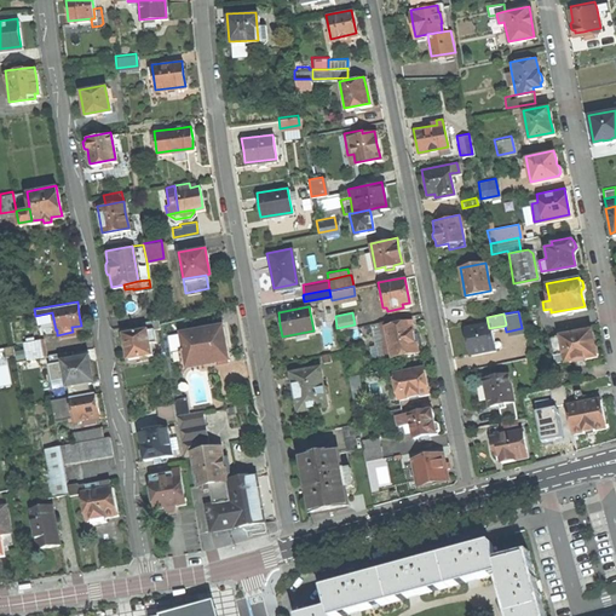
[(139,321),(142,329),(151,327),(157,326),(156,317),(139,321)]
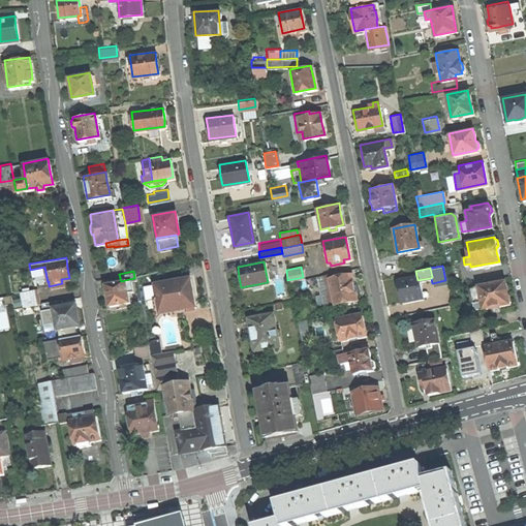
[(321,304),(333,302),(329,278),(328,273),(315,275),(318,294),(314,294),(316,303),(321,301),(321,304)]
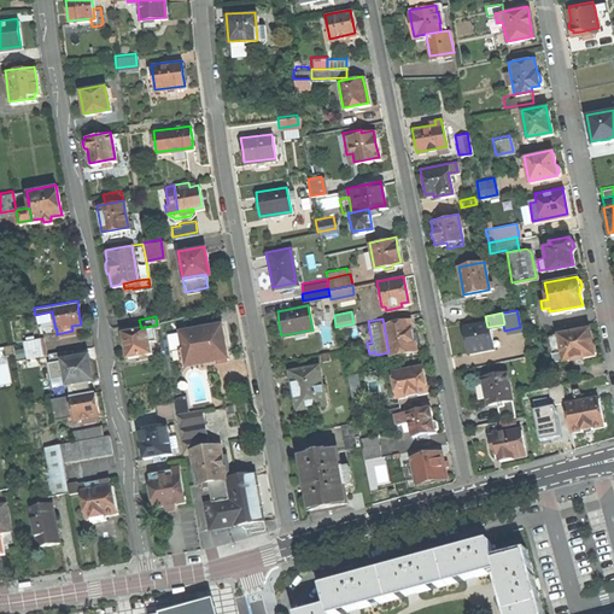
[(389,352),(390,354),(414,349),(411,333),(408,320),(384,325),(389,352)]
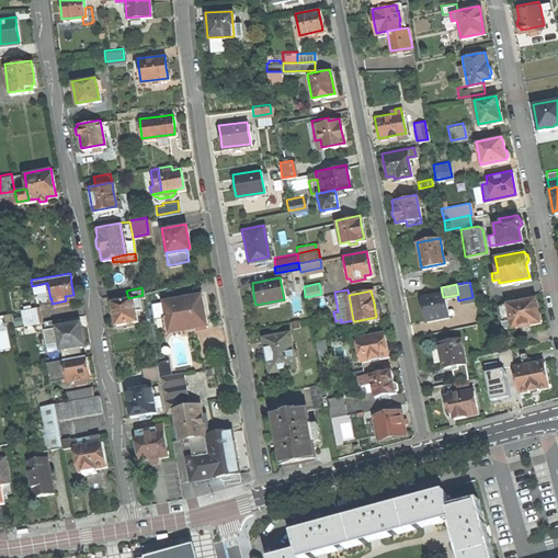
[(200,293),(162,299),(167,323),(192,319),(193,326),(205,323),(203,308),(200,293)]
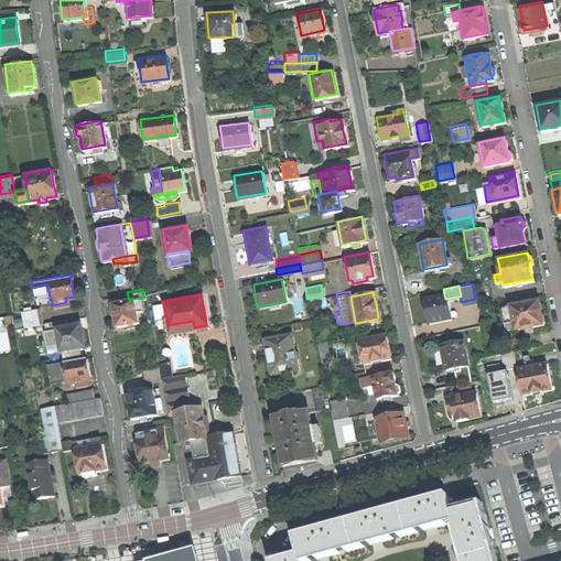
[(448,311),(445,299),(444,294),(422,299),(424,310),(427,321),(449,316),(449,315),(448,311)]
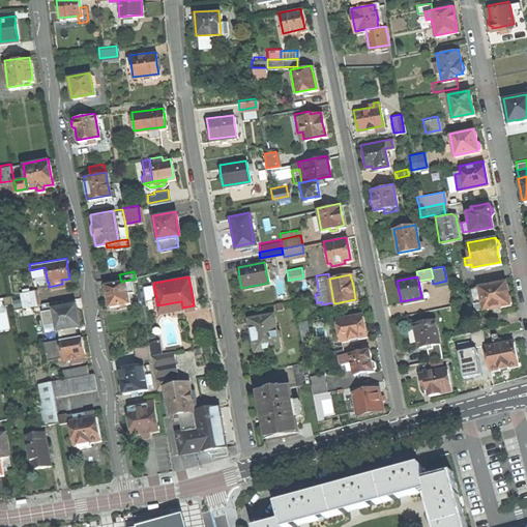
[(107,299),(108,305),(128,301),(126,292),(132,291),(129,280),(121,282),(104,284),(104,286),(101,288),(103,293),(106,294),(107,299)]
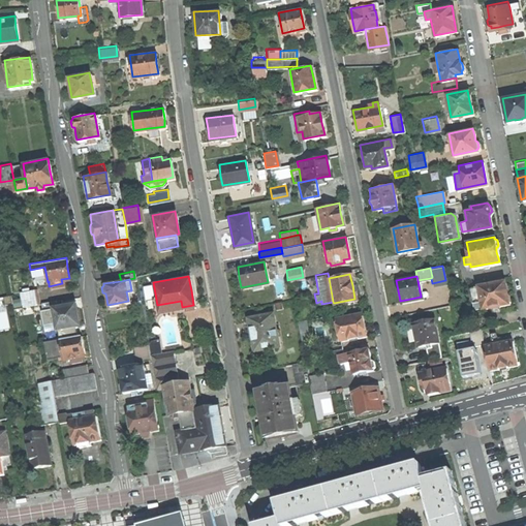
[(503,280),(468,287),(471,302),(481,300),(482,308),(489,307),(498,306),(498,305),(507,303),(507,302),(508,300),(507,292),(505,291),(505,290),(503,280)]
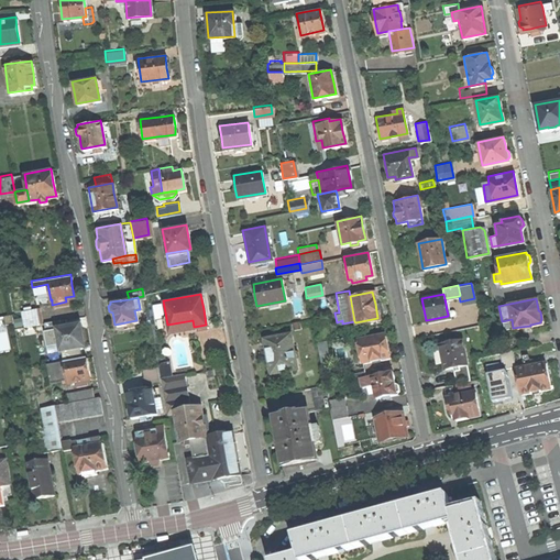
[(20,308),(22,325),(39,321),(35,306),(20,308)]
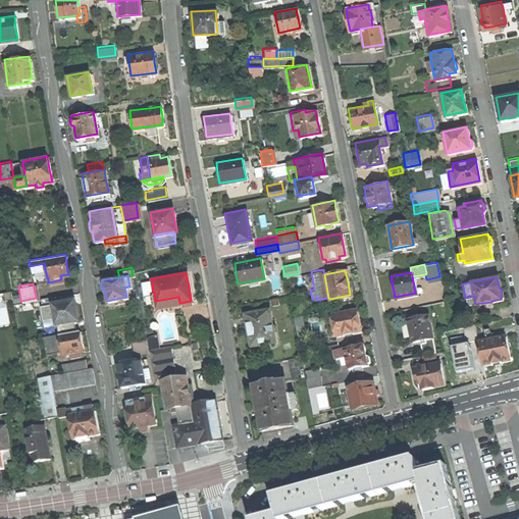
[(54,314),(52,303),(60,302),(59,294),(39,298),(43,316),(54,314)]
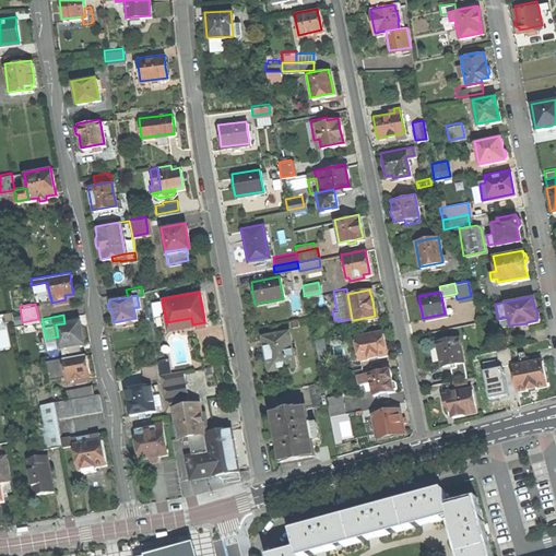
[(167,329),(192,324),(191,318),(166,322),(167,329)]
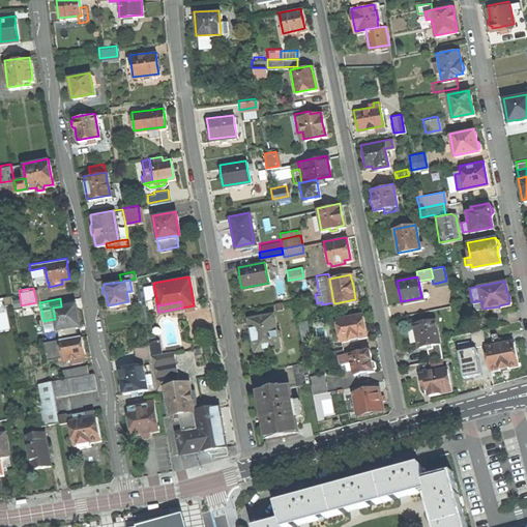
[(57,327),(59,338),(74,335),(72,325),(78,324),(76,314),(74,303),(61,306),(53,308),(55,319),(56,328),(57,327)]
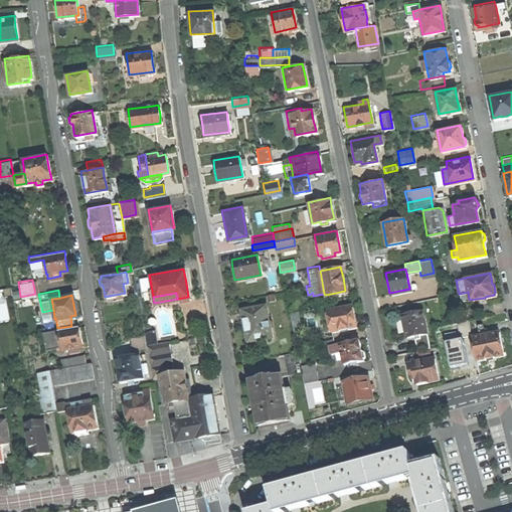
[(326,309),(330,331),(355,325),(352,314),(350,304),(326,309)]
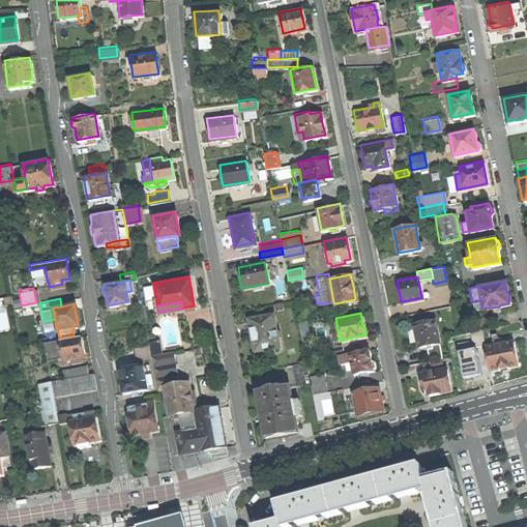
[(271,314),(247,318),(251,334),(254,350),(277,345),(271,314)]
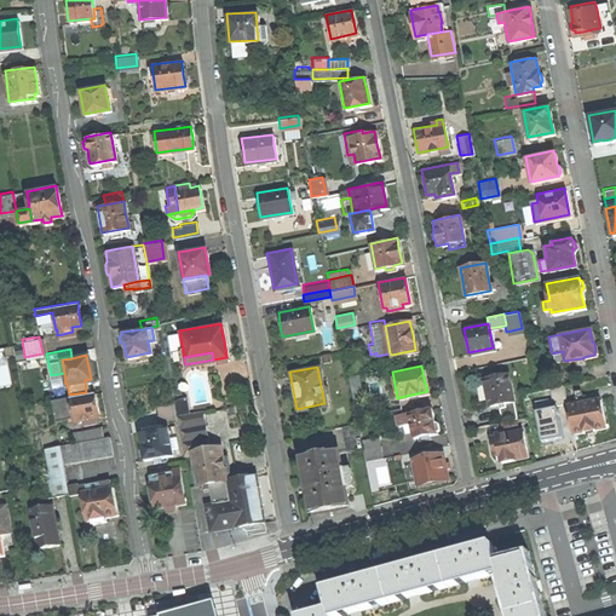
[(488,404),(502,401),(512,399),(506,372),(482,376),(484,391),(488,404)]
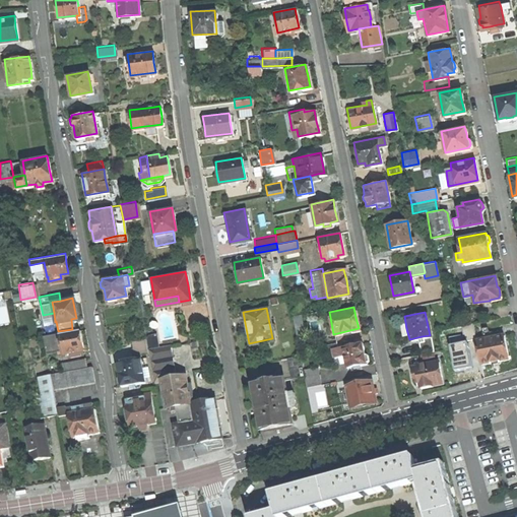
[(293,324),(300,323),(298,313),(291,315),(293,324)]
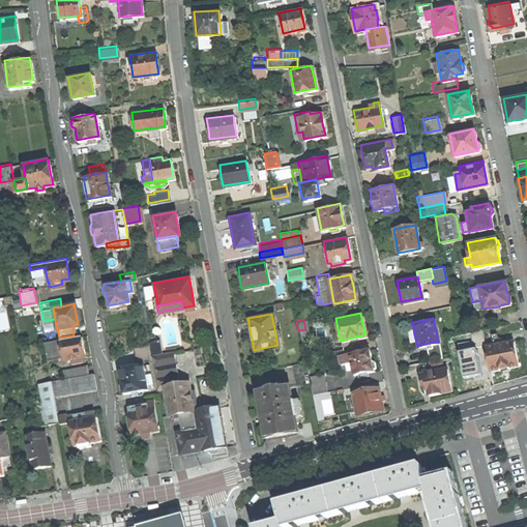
[(310,328),(305,329),(298,330),(300,343),(312,341),(310,328)]
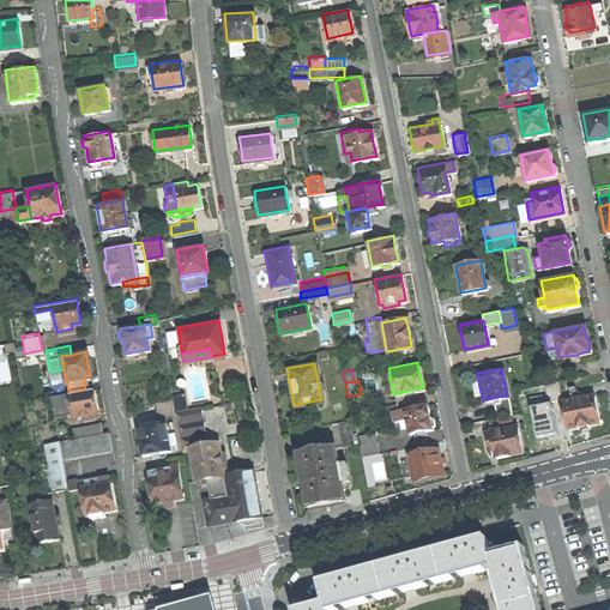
[(548,399),(560,397),(559,393),(556,380),(545,382),(548,399)]
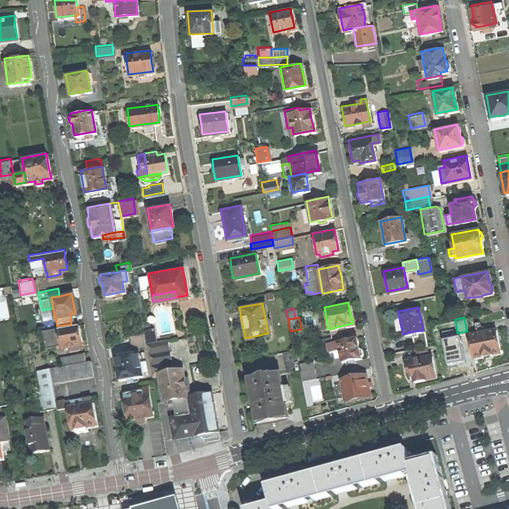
[(57,326),(41,329),(43,340),(58,338),(59,344),(60,346),(66,345),(75,343),(81,342),(79,333),(77,323),(71,324),(57,326)]
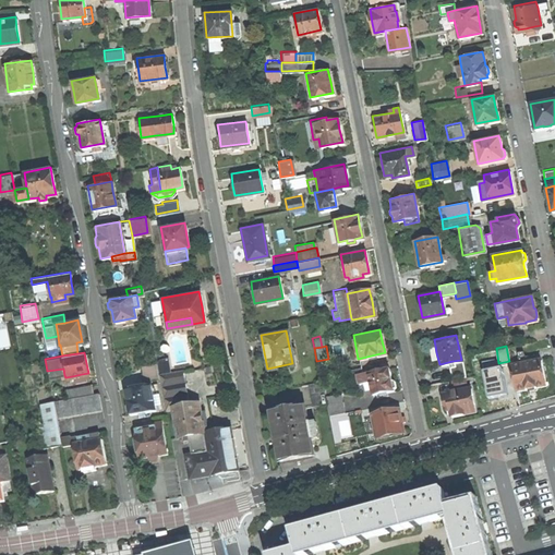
[(509,361),(515,390),(531,387),(543,384),(539,359),(517,362),(516,357),(508,358),(509,361)]
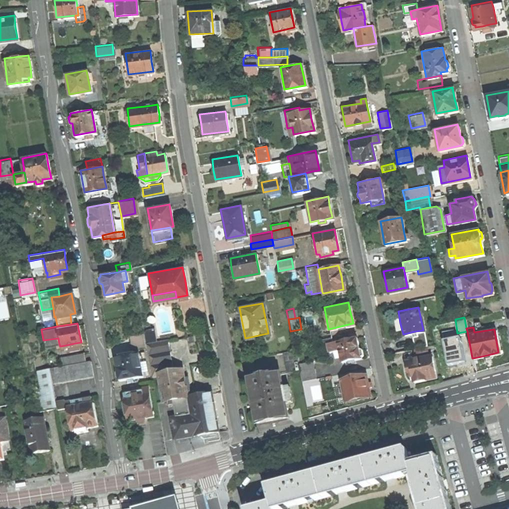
[(142,330),(144,342),(154,340),(151,328),(142,330)]
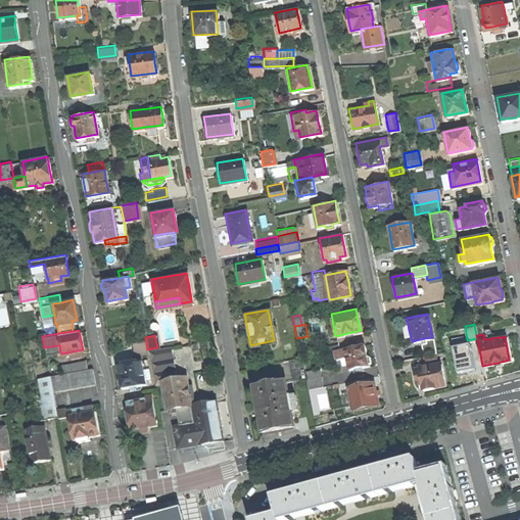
[(420,342),(422,355),(433,352),(435,351),(432,337),(424,338),(425,341),(420,342)]
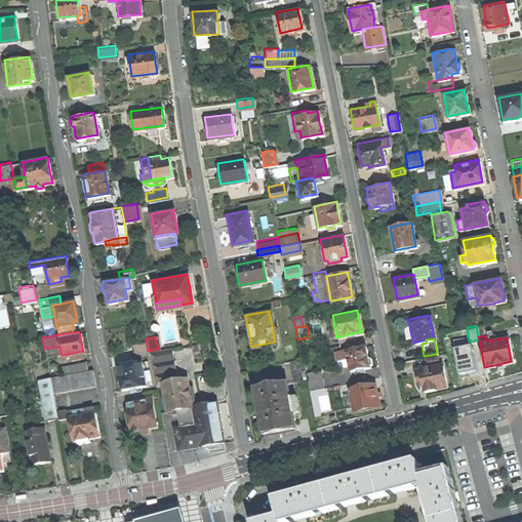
[(146,340),(131,343),(134,356),(148,354),(146,340)]
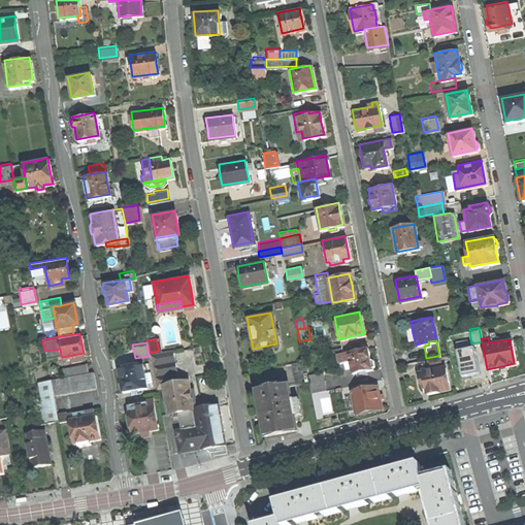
[(478,368),(473,346),(455,349),(460,374),(469,372),(468,370),(472,369),(478,368)]
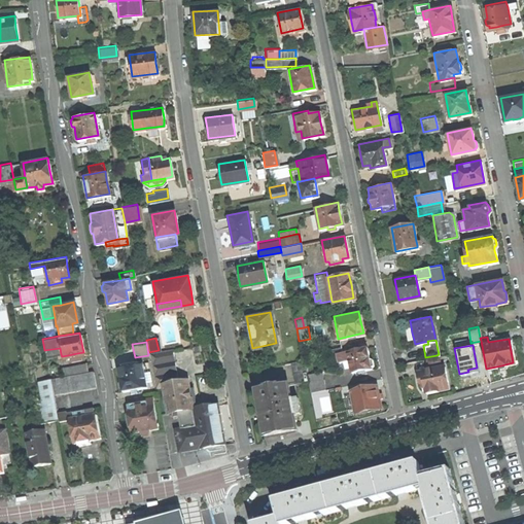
[(365,346),(336,352),(337,361),(347,358),(350,371),(356,370),(363,369),(370,367),(370,365),(372,363),(371,358),(368,357),(367,352),(365,346)]
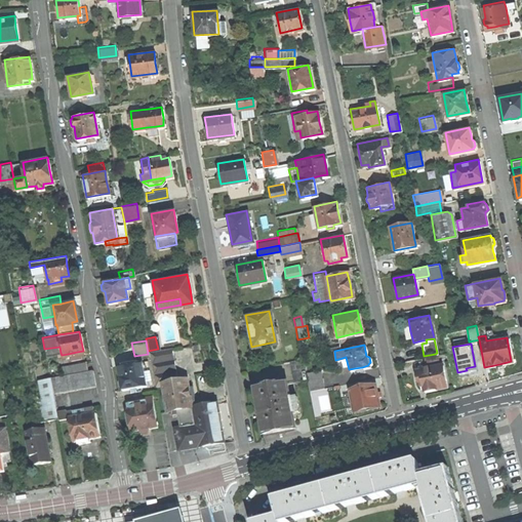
[(45,356),(61,353),(59,347),(44,349),(45,356)]
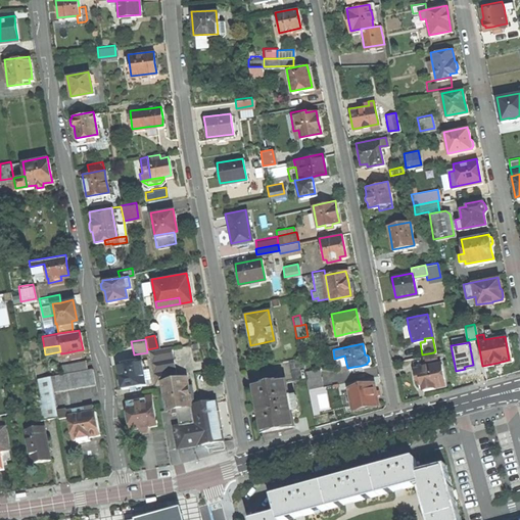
[(147,349),(149,361),(171,357),(169,345),(157,347),(147,349)]
